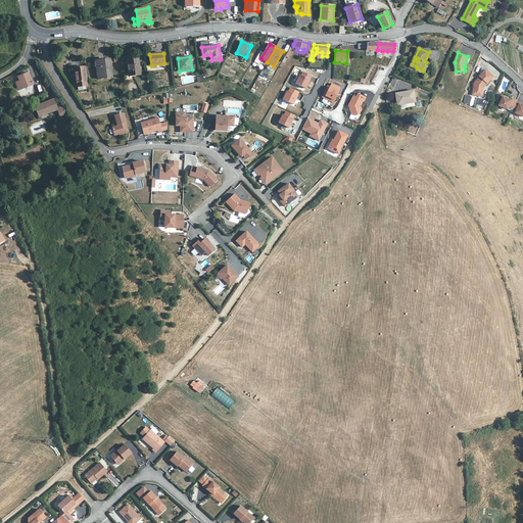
[(141,75),(139,58),(127,60),(129,77),(141,75)]
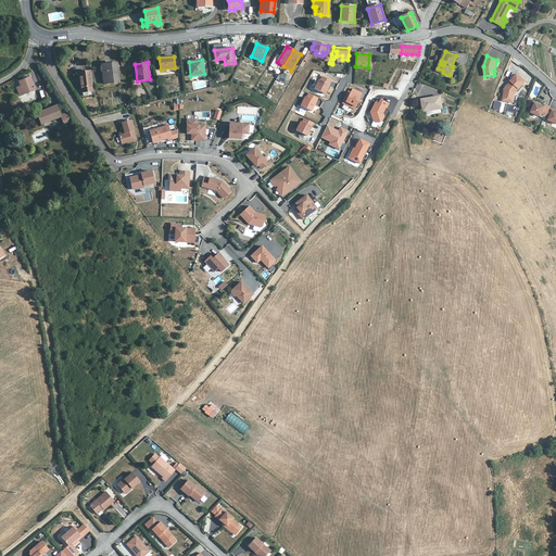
[(119,81),(116,63),(102,65),(104,84),(119,81)]
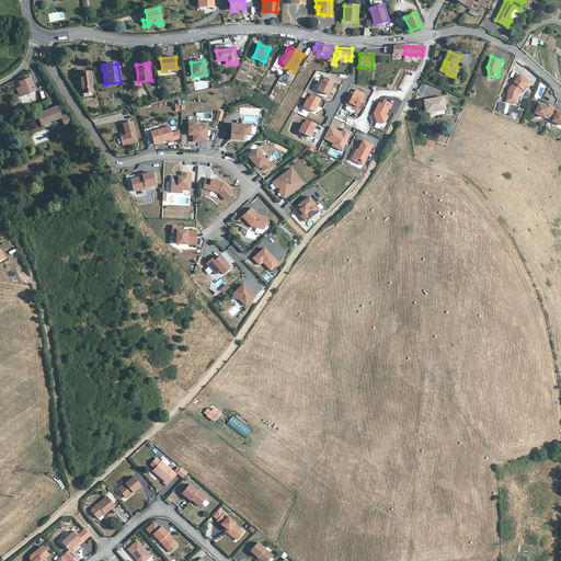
[(93,92),(90,71),(78,73),(81,93),(82,93),(91,92),(93,92)]
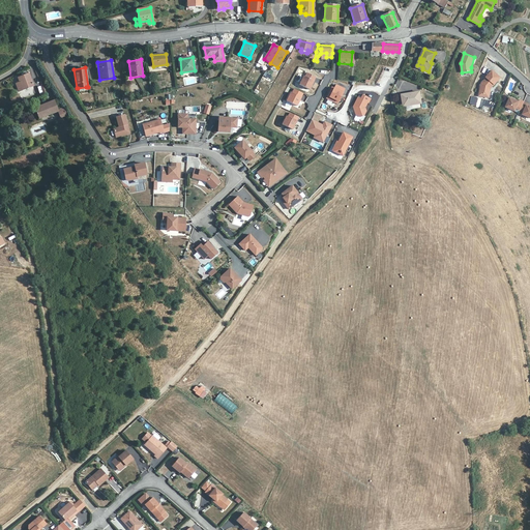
[(481,84),(479,93),(490,95),(491,88),(494,85),(495,85),(501,78),(493,70),(487,78),(481,84)]
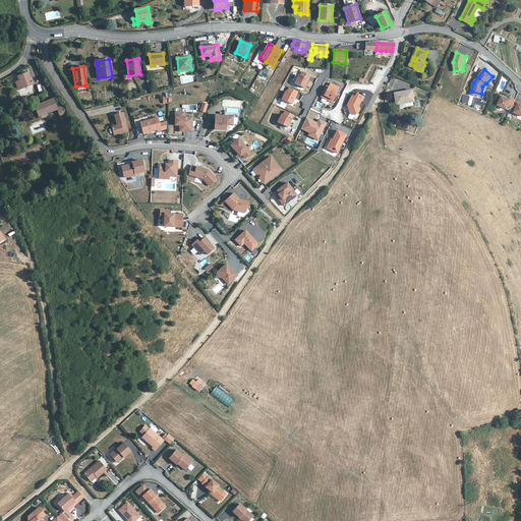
[(304,88),(310,75),(302,71),(300,75),(298,74),(294,83),(304,88)]
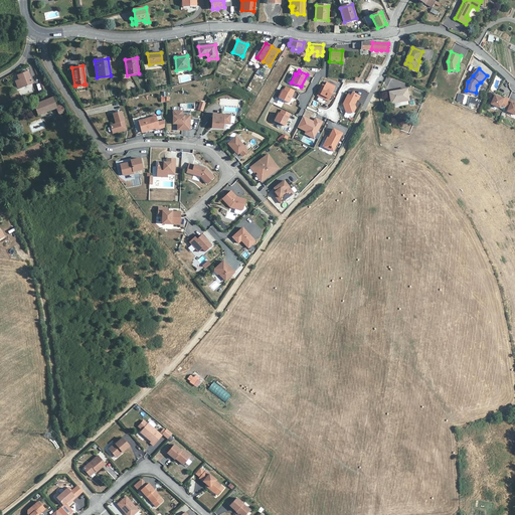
[(32,83),(28,71),(17,75),(19,80),(16,81),(18,89),(32,83)]
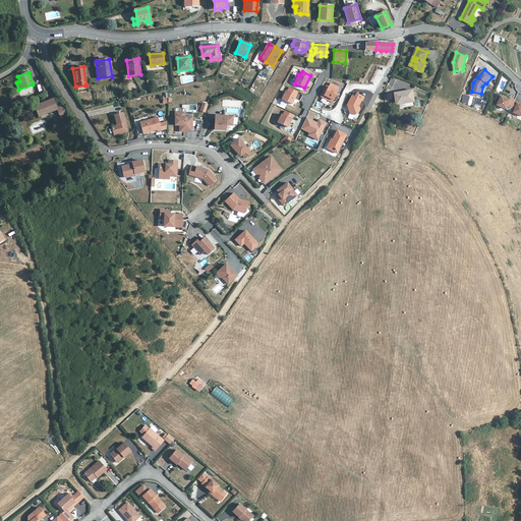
[(505,92),(510,79),(504,77),(500,89),(505,92)]
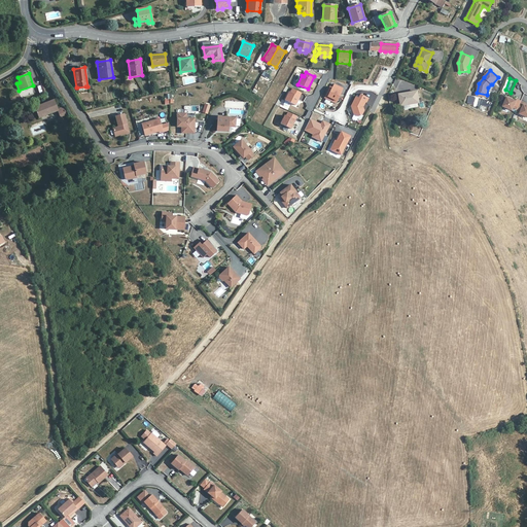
[(334,85),(326,99),(336,103),(343,90),(334,85)]
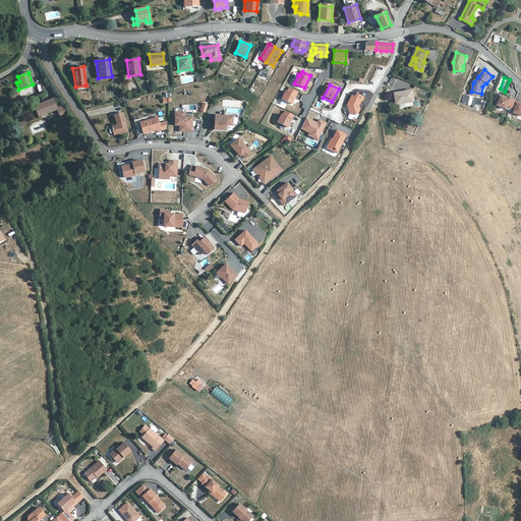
[(292,104),(298,92),(289,88),(287,92),(286,91),(282,100),(292,104)]
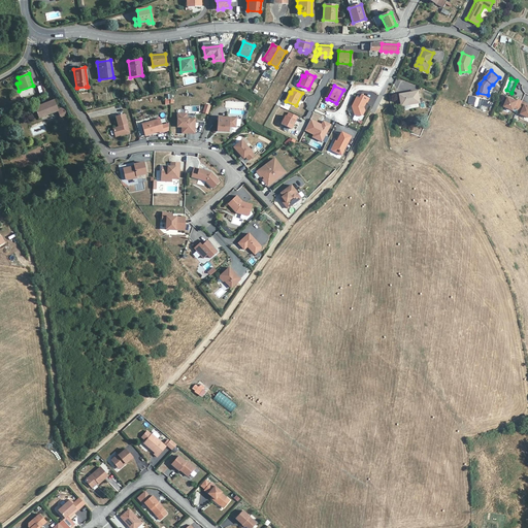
[(420,100),(419,92),(400,95),(402,104),(410,103),(410,104),(420,103),(420,100)]
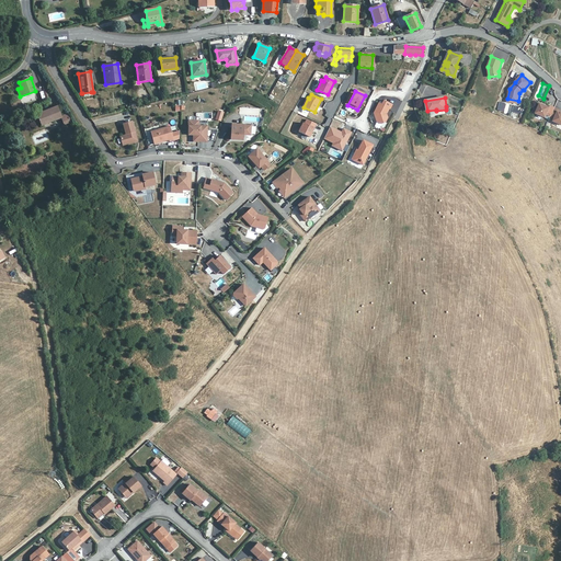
[(23,107),(20,100),(11,103),(12,107),(13,112),(23,107)]
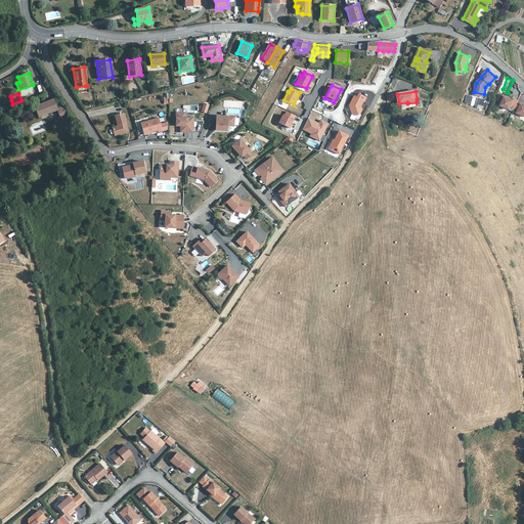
[(364,101),(366,97),(358,93),(357,97),(354,96),(349,105),(352,114),(356,116),(360,115),(362,110),(360,108),(359,106),(361,106),(363,101),(364,101)]
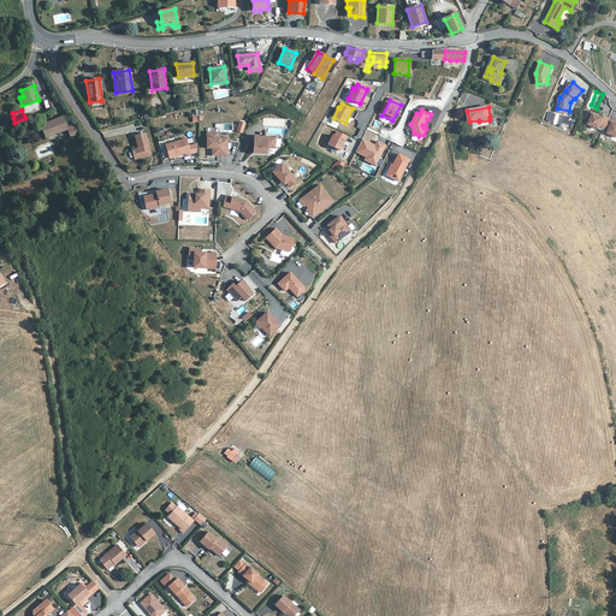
[(600,126),(604,128),(609,119),(604,117),(603,119),(593,114),(588,125),(599,129),(600,126)]
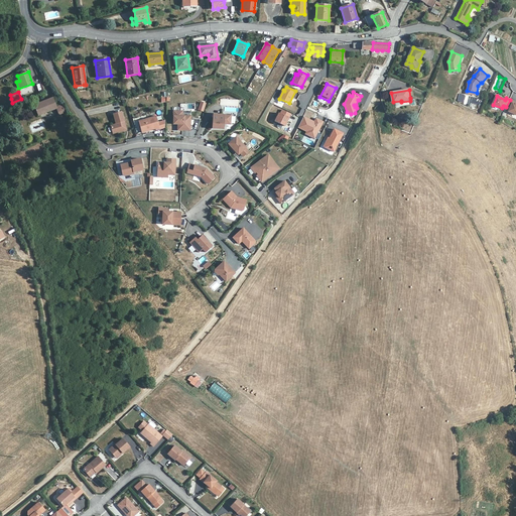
[(56,107),(52,98),(34,105),(38,115),(56,109),(59,114),(66,112),(62,105),(56,107)]
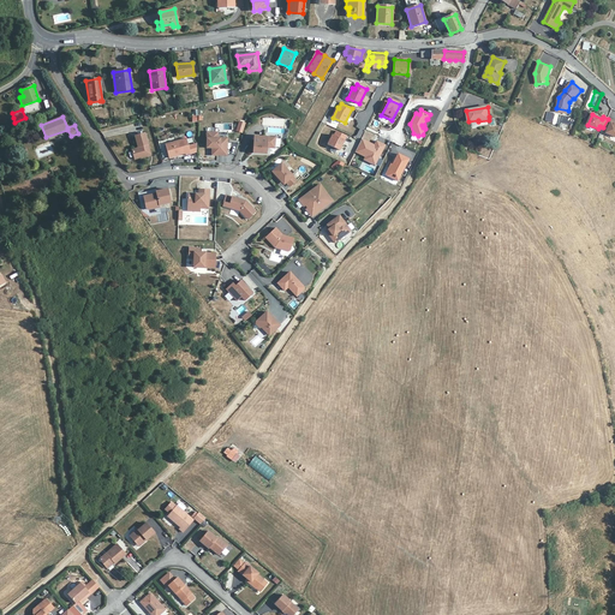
[(608,119),(603,127),(603,130),(607,132),(607,133),(614,136),(614,124),(611,123),(613,121),(608,119)]
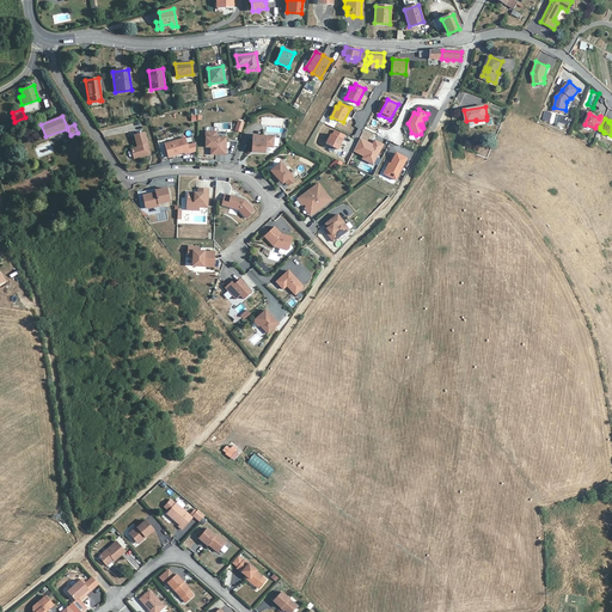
[(326,144),(338,150),(344,135),(335,130),(332,135),(331,134),(326,144)]
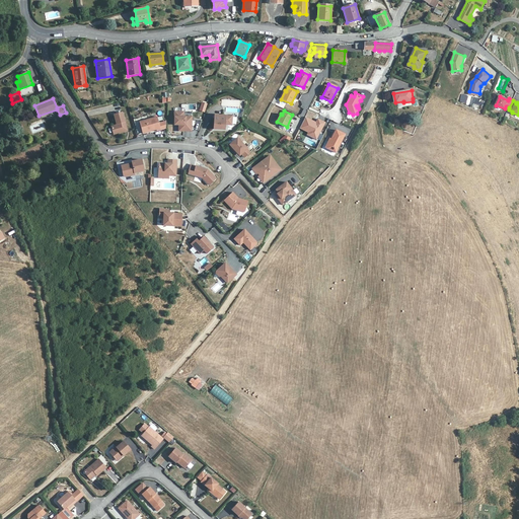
[(183,112),(174,112),(174,125),(178,125),(186,125),(184,131),(192,131),(192,119),(184,119),(183,118),(183,117),(183,112)]
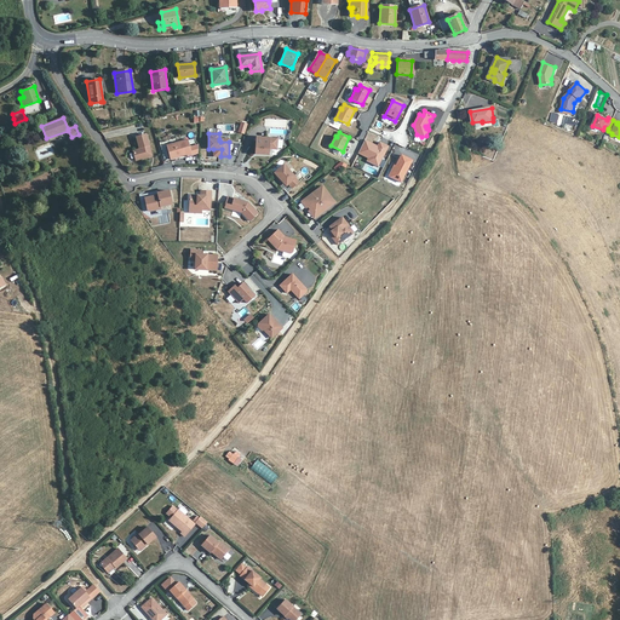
[(136,159),(143,156),(143,159),(151,156),(145,135),(136,137),(139,149),(133,151),(136,159)]
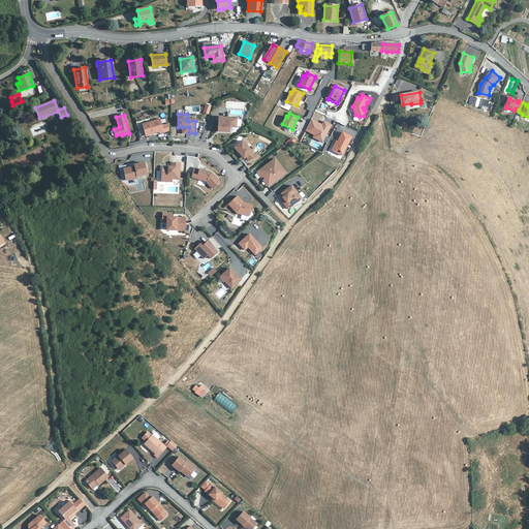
[(237,118),(218,117),(217,131),(229,132),(229,127),(236,127),(237,125),(237,118)]
